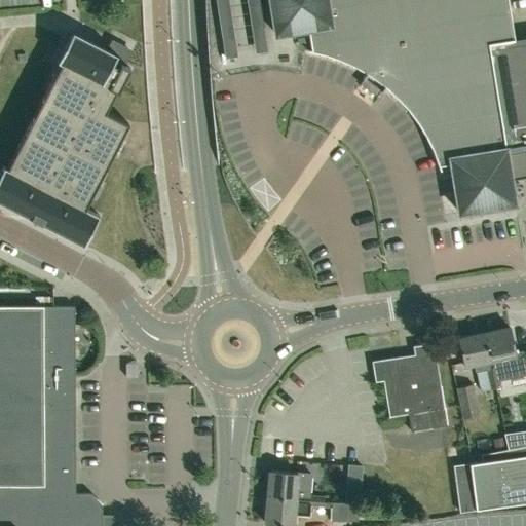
[(224,0),(228,45),(240,44),(237,0),(224,0)]
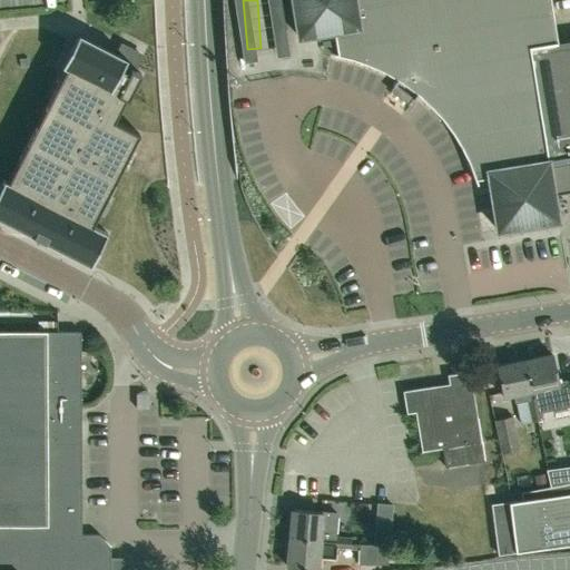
[(302,59),(297,33),(291,0),(279,0),(291,61),(302,59)]
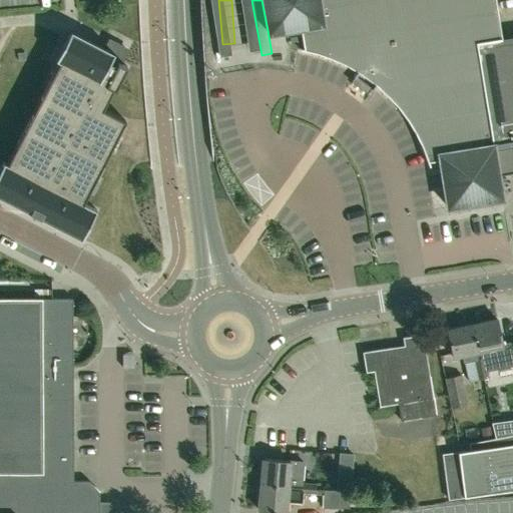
[(501,37),(495,0),(265,0),(270,32),(297,28),(301,48),(303,48),(308,49),(313,50),(318,52),(323,53),(327,55),(332,57),(337,59),(341,61),(346,63),(350,65),(355,68),(359,70),(356,75),(352,81),(368,92),(372,87),(376,82),(376,83),(380,86),(384,90),(388,93),(391,97),(395,101),(398,105),(401,109),(405,113),(408,117),(410,121),(413,126),(416,130),(418,134),(420,139),(422,144),(424,149),(426,153),(428,158),(440,158),(448,206),(503,197),(499,174),(512,171),(512,34),(510,35),(501,37)]
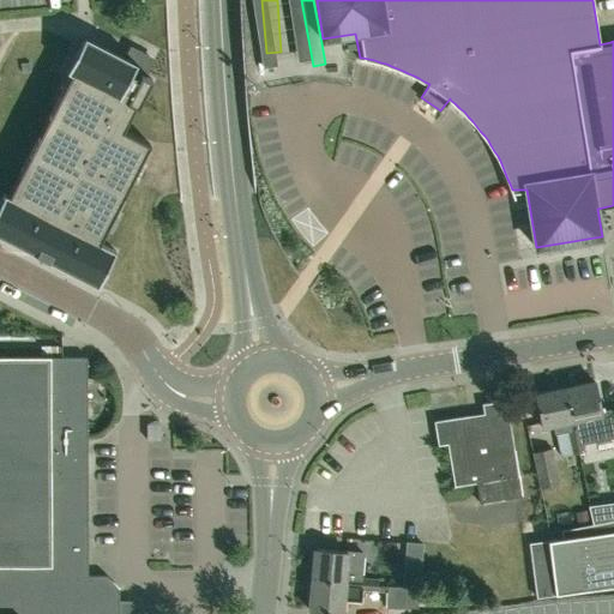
[(0,210),(0,236),(96,287),(97,286),(107,266),(98,262),(104,251),(113,256),(114,252),(98,244),(107,228),(98,224),(106,211),(113,215),(132,179),(125,175),(132,162),(139,166),(150,145),(122,131),(134,107),(137,108),(152,80),(143,76),(151,60),(136,52),(131,60),(84,37),(66,72),(71,74),(53,109),(48,118),(50,119),(50,116),(58,120),(47,142),(38,137),(19,175),(28,180),(17,200),(10,197),(11,196),(8,194),(8,197),(4,194),(2,197),(11,202),(5,212),(0,210)]
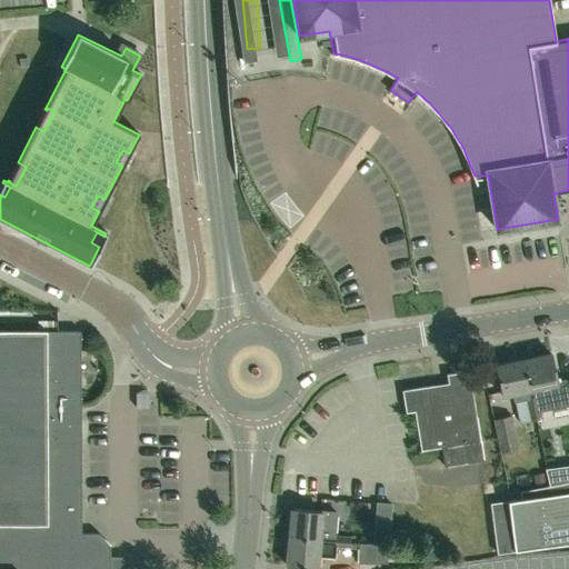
[(81,533),(79,329),(47,330),(0,329),(0,568),(117,568),(117,557),(111,557),(110,557),(110,546),(98,533),(81,533)]
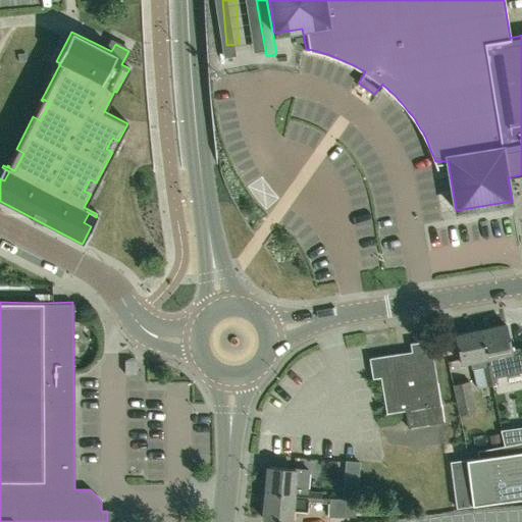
[(484,372),(494,369),(493,363),(504,361),(502,353),(512,351),(507,324),(481,330),(488,364),(483,365),(484,372)]
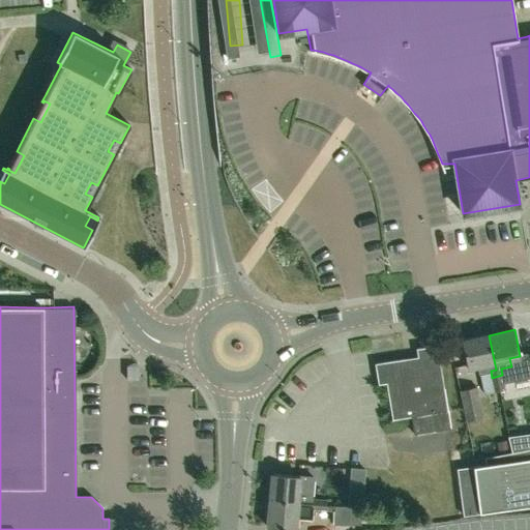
[(496,370),(489,335),(463,341),(468,367),(478,365),(480,373),(491,371),(496,370)]
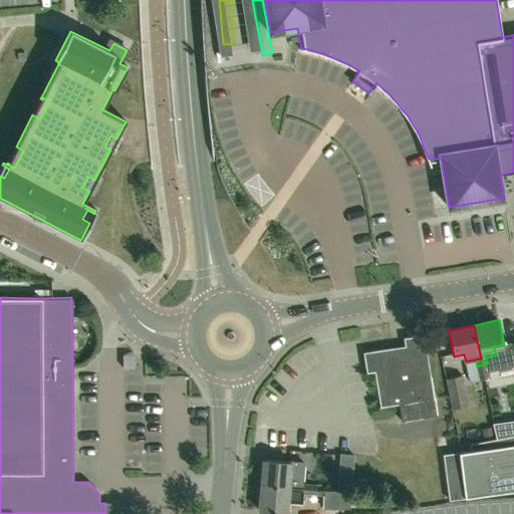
[(437,414),(425,333),(405,336),(406,344),(364,351),(367,370),(375,369),(380,406),(399,403),(402,419),(437,414)]
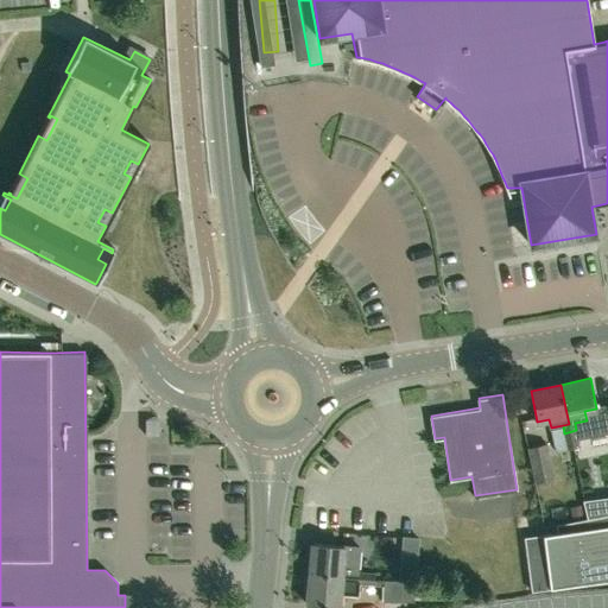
[(154,420),(145,420),(145,436),(158,436),(158,420),(154,420)]
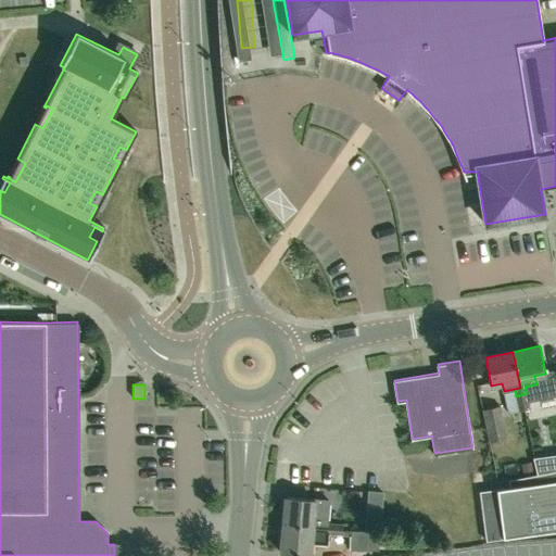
[(519,411),(530,408),(527,393),(516,396),(519,411)]
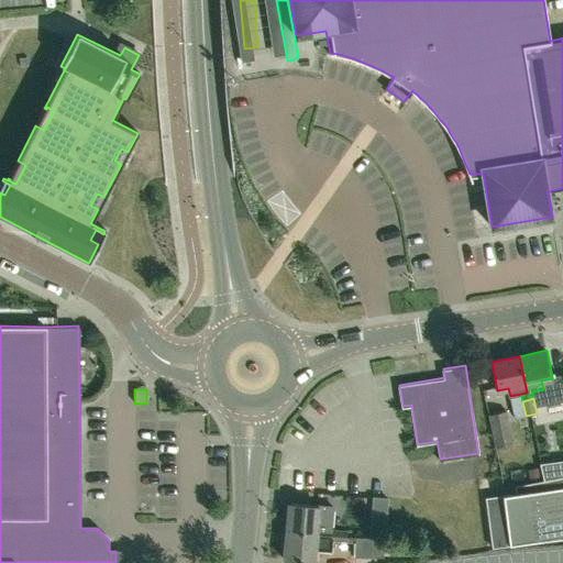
[(495,448),(514,443),(507,410),(488,415),(495,448)]
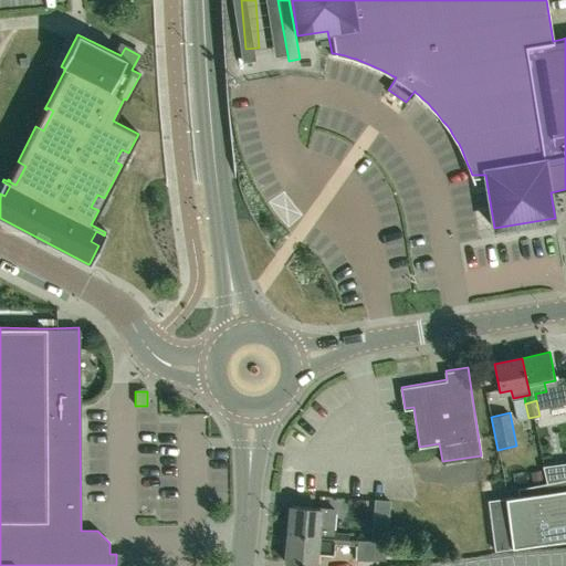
[(532,483),(544,481),(542,472),(530,474),(532,483)]
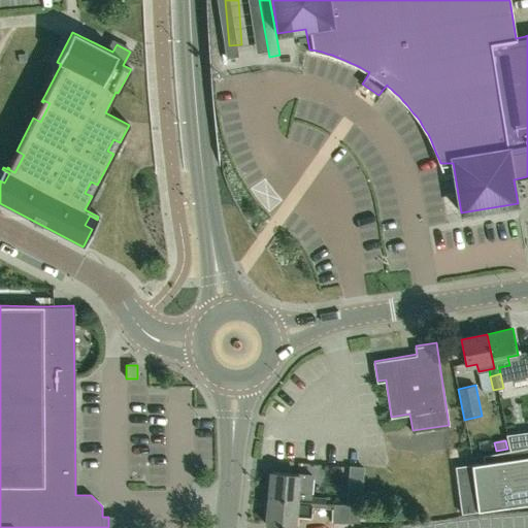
[(458,464),(462,514),(527,503),(527,448),(495,455),(496,460),(458,464)]
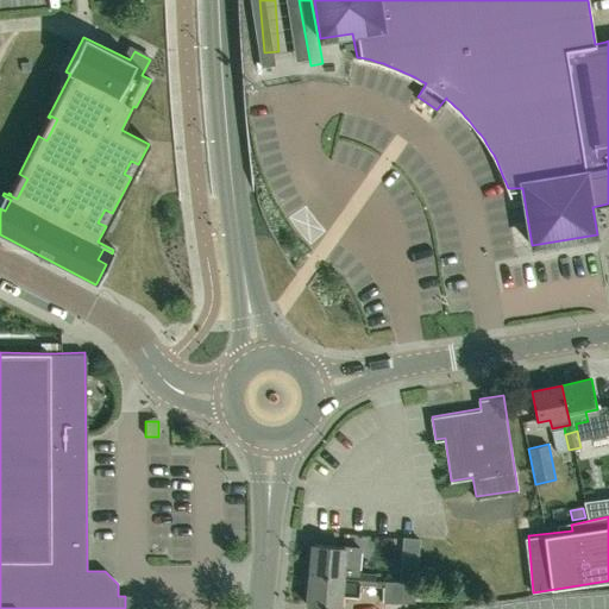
[(415,541),(393,539),(391,548),(414,551),(415,541)]
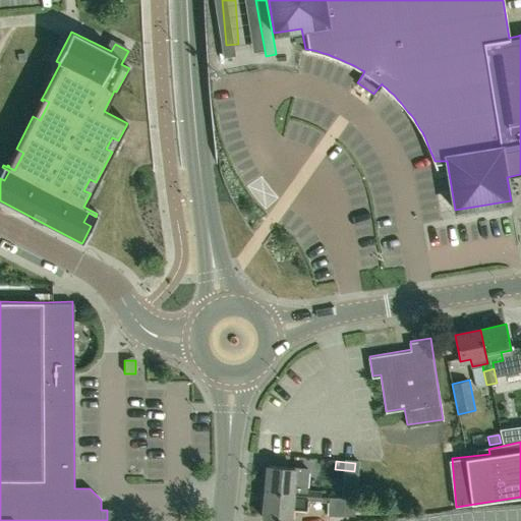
[(269,465),(266,491),(293,495),(292,499),(306,500),(307,489),(309,469),(295,468),(269,465)]
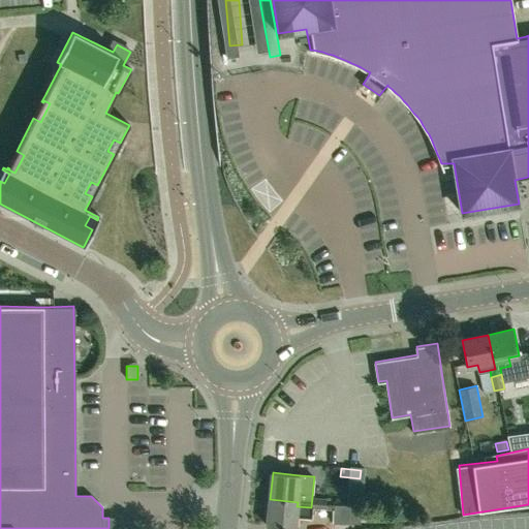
[(325,508),(327,498),(312,497),(311,507),(297,506),(298,502),(270,499),(268,526),(294,528),(296,517),(312,519),(313,507),(325,508)]
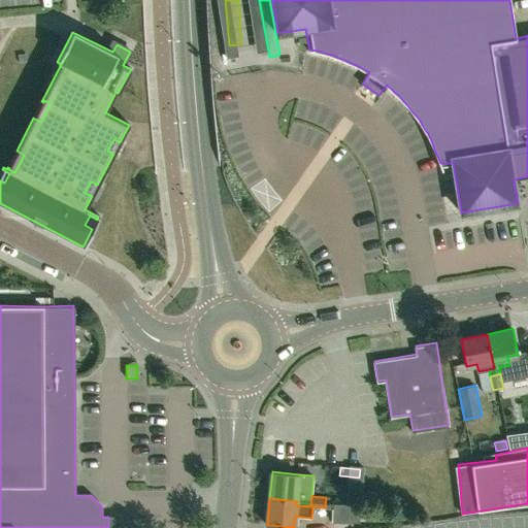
[(359,522),(359,503),(333,503),(332,522),(359,522)]
